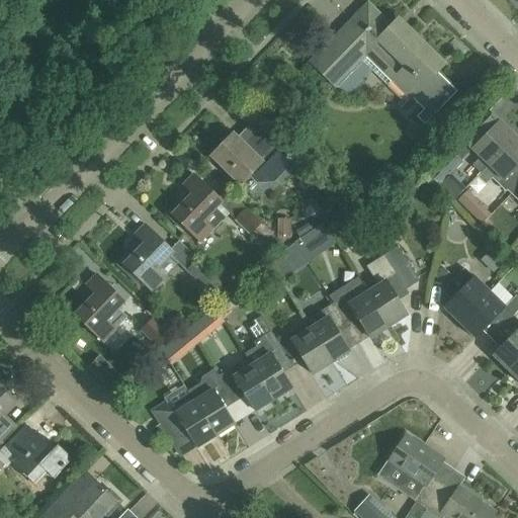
[(435,72),(442,65),(398,21),(398,22),(392,28),(367,5),(368,7),(350,25),(358,33),(348,44),(339,34),(311,63),(335,86),(361,59),(370,67),(369,69),(377,77),(379,76),(389,84),(393,80),(411,97),(416,93),(428,105),(417,116),(425,124),(456,92),(435,72)]
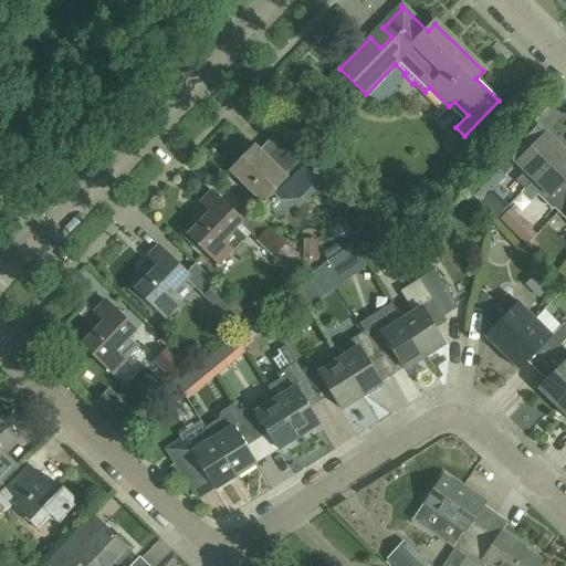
[(535,122),(505,154),(524,173),(515,181),(524,189),(563,148),(535,122)]
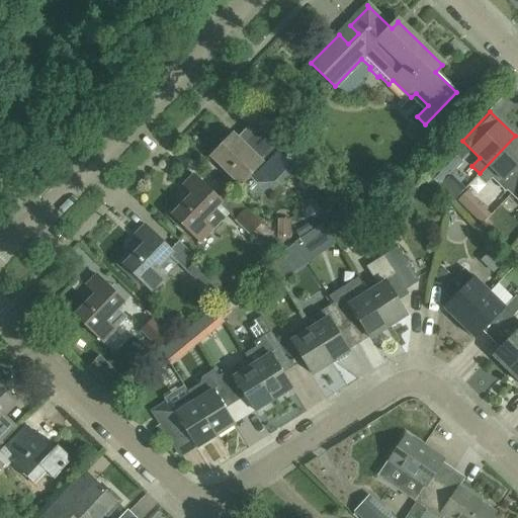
[(268,135),(260,143),(251,152),(233,134),(210,157),(219,164),(229,174),(240,185),(249,176),(256,184),(273,182),(294,160),(268,135)]
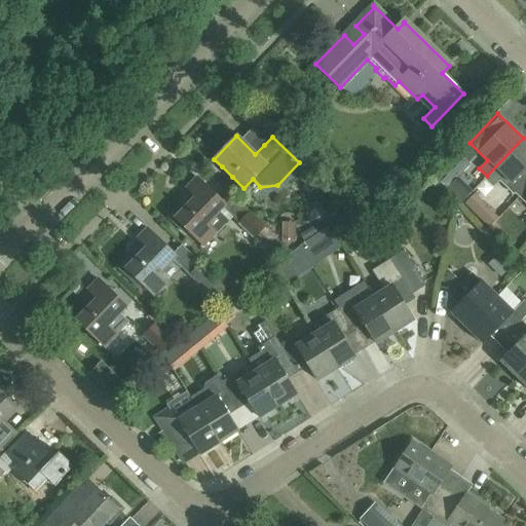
[(518,196),(525,188),(525,167),(525,166),(525,140),(523,138),(487,176),(484,179),(493,186),(499,180),(514,193),(514,192),(518,196)]
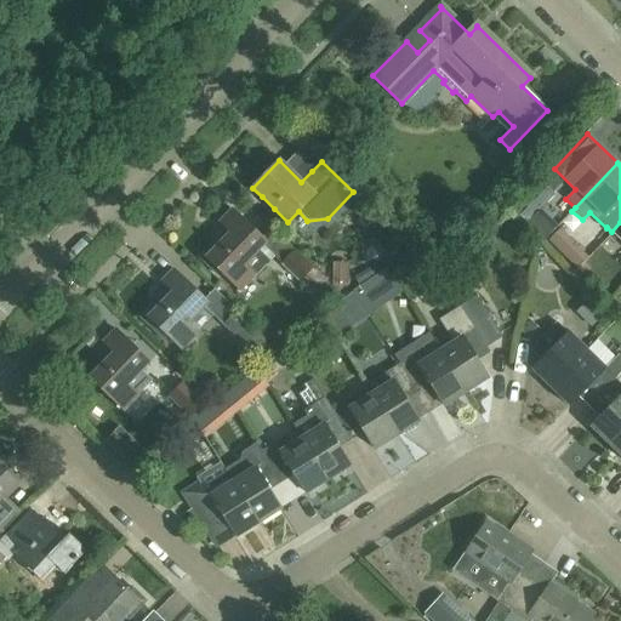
[(527,222),(552,195),(540,183),(514,210),(527,222)]
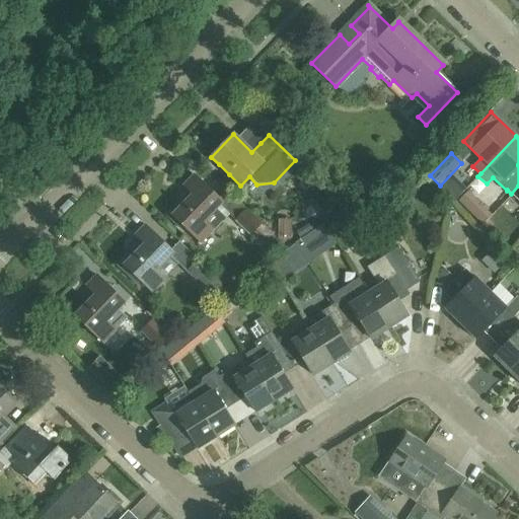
[(225,177),(229,174),(219,164),(215,167),(225,177)]
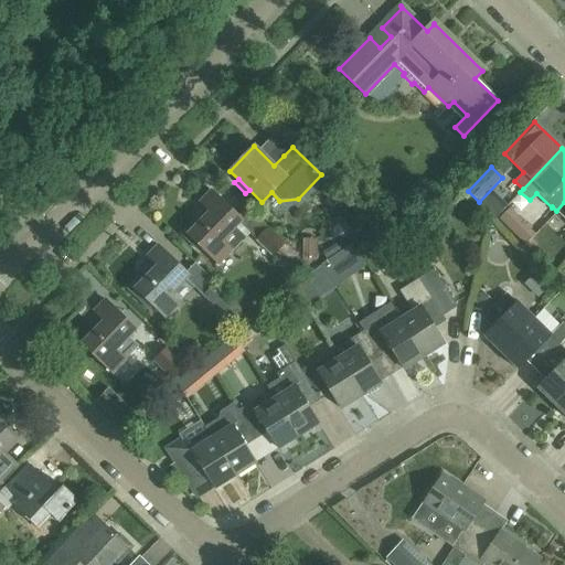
[(201,249),(217,265),(230,252),(231,253),(245,238),(234,228),(241,221),(210,192),(199,203),(209,212),(198,223),(195,221),(180,236),(198,253),(201,249)]
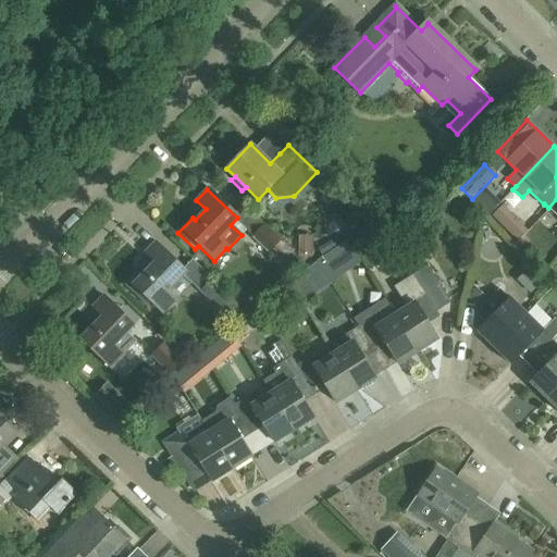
[(254,236),(269,251),(280,240),(263,225),(254,236)]
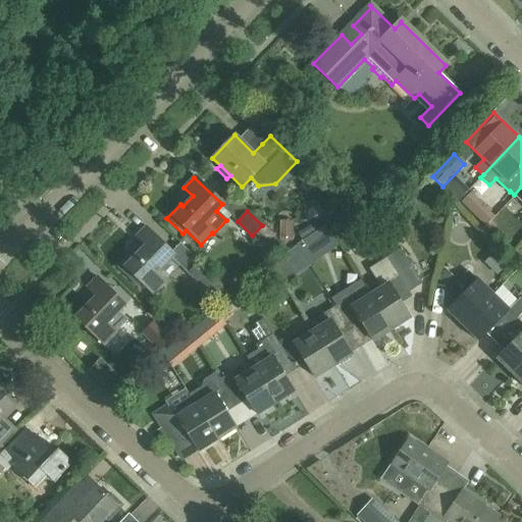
[(158,273),(176,255),(146,226),(136,238),(145,246),(137,255),(134,252),(118,267),(139,286),(143,283),(155,295),(166,282),(158,273)]
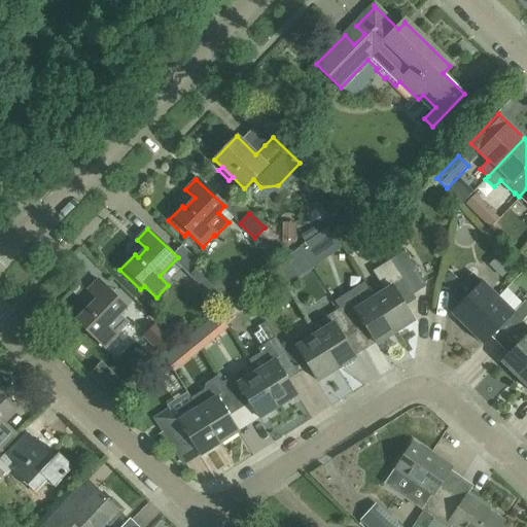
[(278,260),(287,275),(311,258),(301,245),(278,260)]
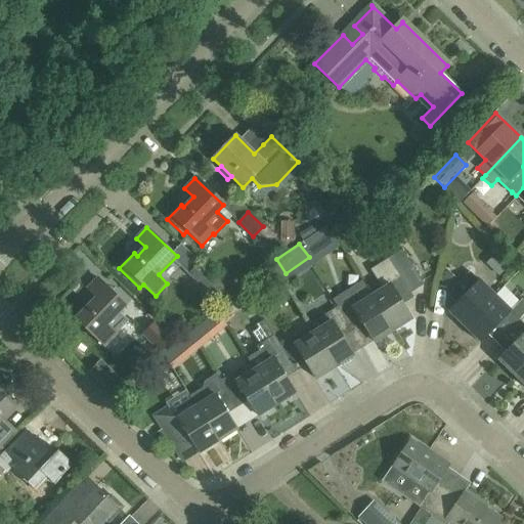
[(399,298),(423,282),(402,250),(388,259),(370,269),(378,281),(383,289),(372,296),(393,331),(411,318),(399,298)]
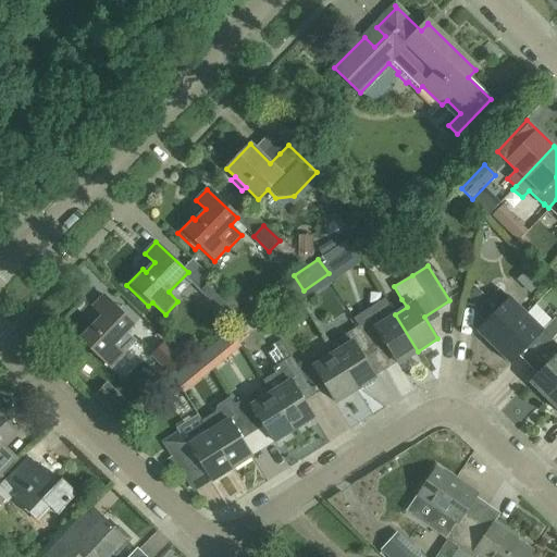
[(211,280),(202,289),(219,305),(217,306),(227,317),(238,306),(227,295),(211,280)]
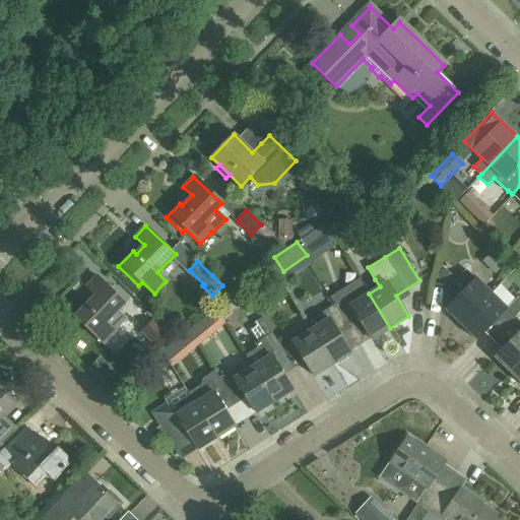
[(445,309),(460,324),(492,293),(475,277),(474,278),(466,270),(458,278),(466,287),(445,309)]
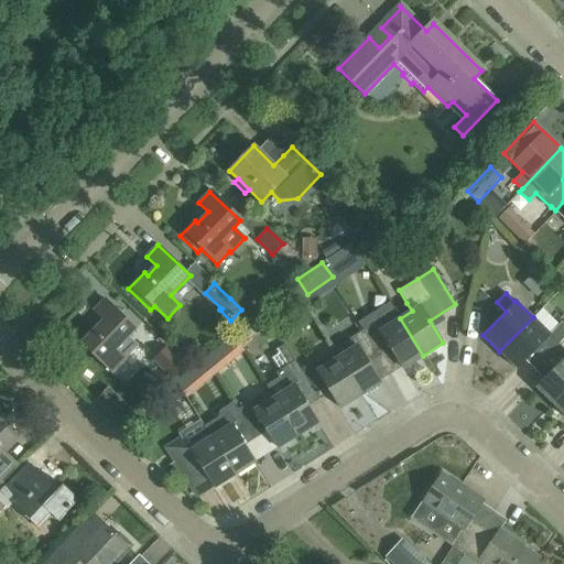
[(104,320),(82,343),(112,372),(126,359),(139,346),(130,337),(137,331),(105,300),(94,311),(104,320)]
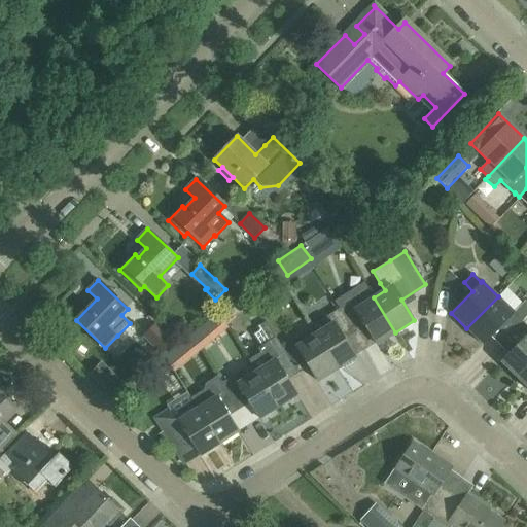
[(504,322),(514,331),(522,322),(513,314),(515,313),(498,296),(466,328),(483,345),(504,322)]
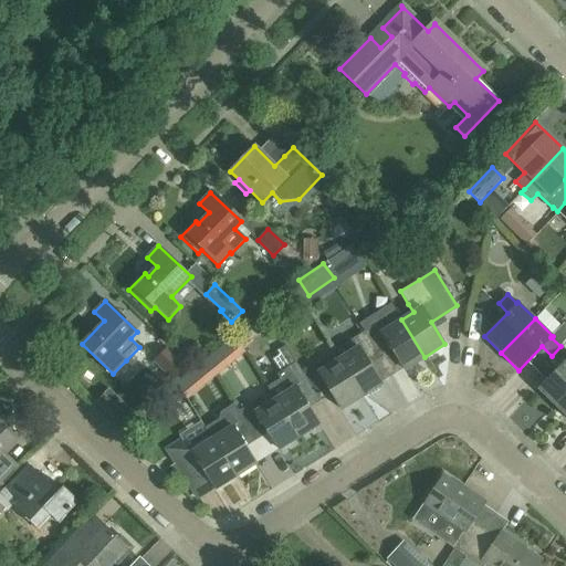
[(364,332),(379,355),(390,348),(404,370),(425,357),(401,320),(388,327),(383,320),(364,332)]
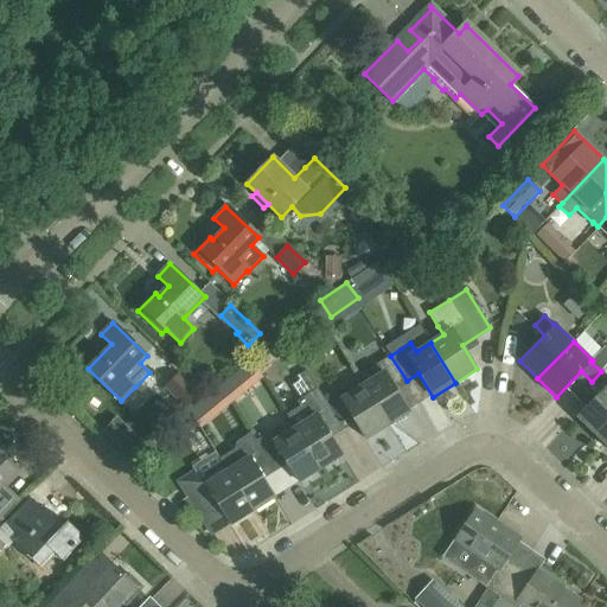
[(363,385),(388,426),(410,411),(395,388),(407,381),(390,356),(370,369),(376,377),(363,385)]
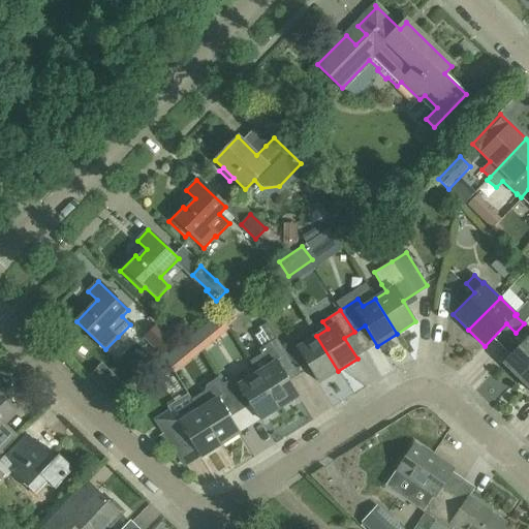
[(528,328),(524,323),(516,333),(525,341),(502,364),(519,378),(528,367),(528,328)]
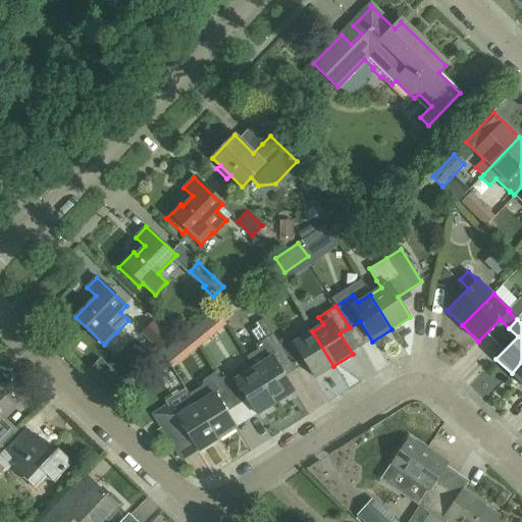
[(159,353),(172,338),(155,321),(141,335),(159,353)]
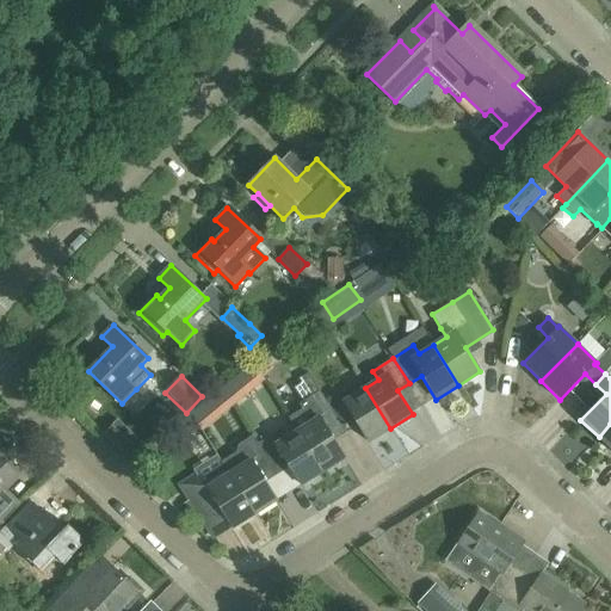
[(326,401),(341,426),(353,419),(369,443),(390,429),(365,388),(351,397),(345,388),(326,401)]
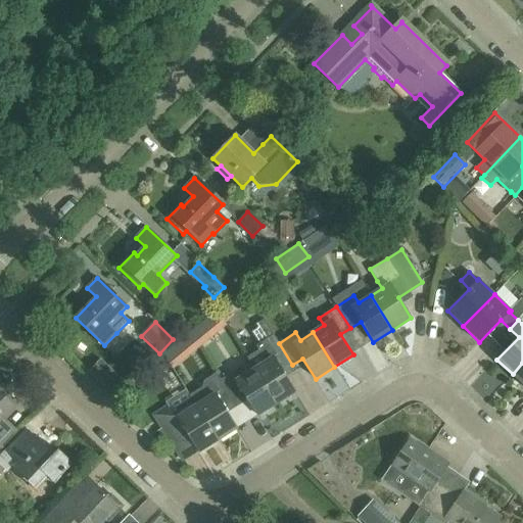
[(254,369),(276,403),(294,391),(282,372),(292,365),(279,343),(278,343),(272,335),(254,346),(256,349),(246,357),(254,369)]
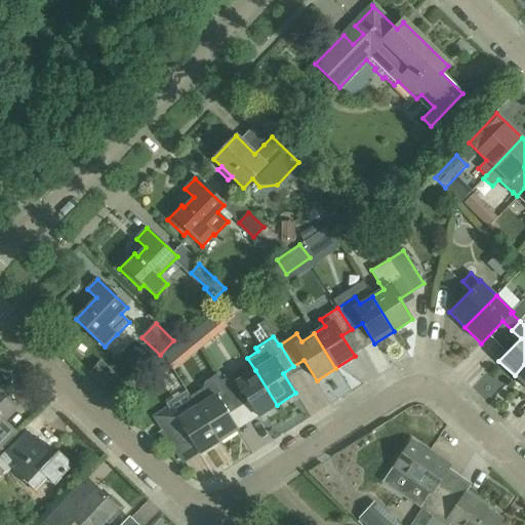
[(524,364),(515,375),(524,386),(524,364)]
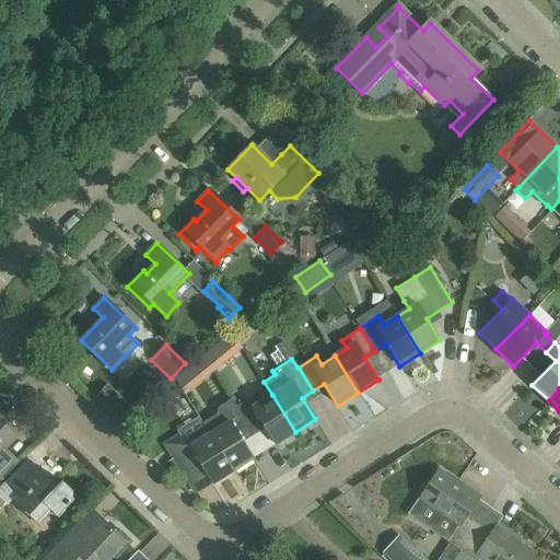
[(254,395),(236,407),(251,430),(261,423),(276,444),(295,432),(272,395),(259,404),(254,395)]
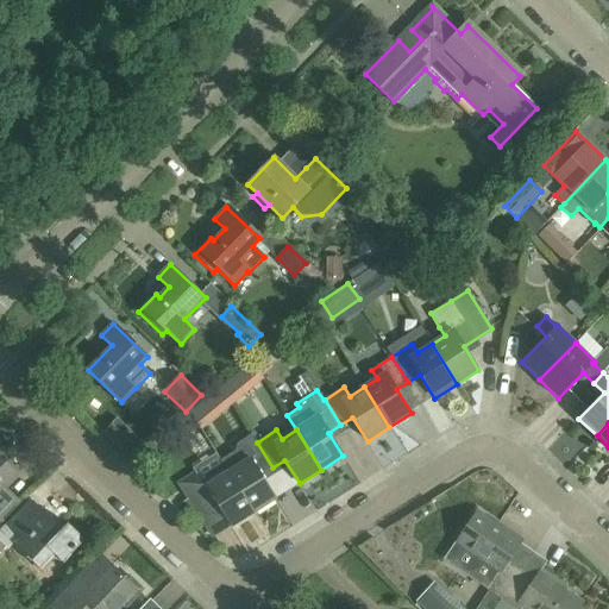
[(221,462),(228,472),(253,513),(276,498),(261,475),(272,468),(257,443),(252,435),(237,445),(234,454),(221,462)]
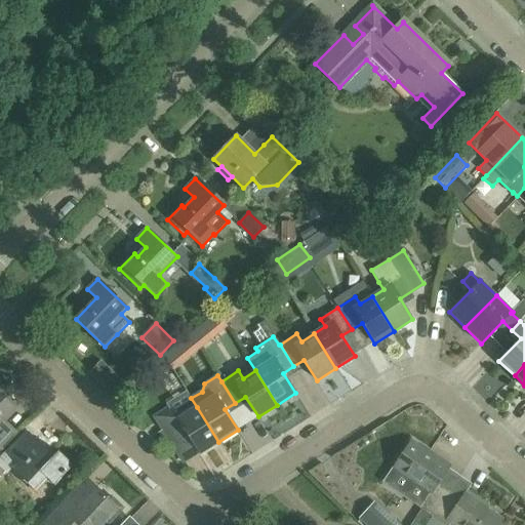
[(4,422),(15,410),(0,395),(0,445),(14,432),(4,422)]
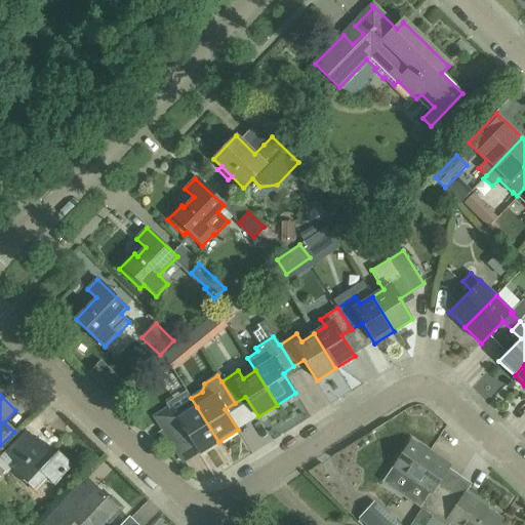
[(200,453),(218,442),(197,407),(185,415),(180,407),(162,418),(188,459),(199,452),(200,453)]
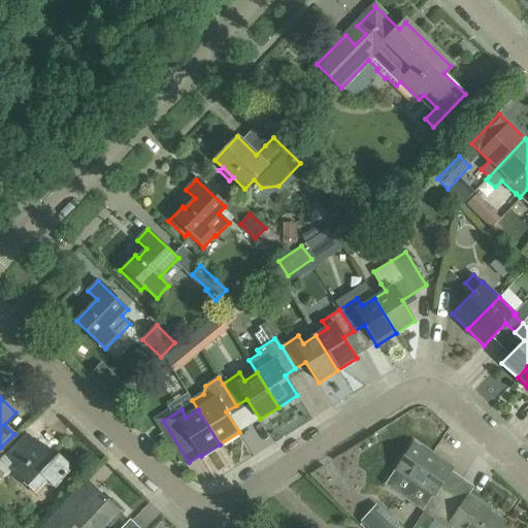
[(55,488),(73,468),(58,454),(54,458),(26,432),(4,455),(17,467),(12,471),(35,493),(46,481),(55,488)]
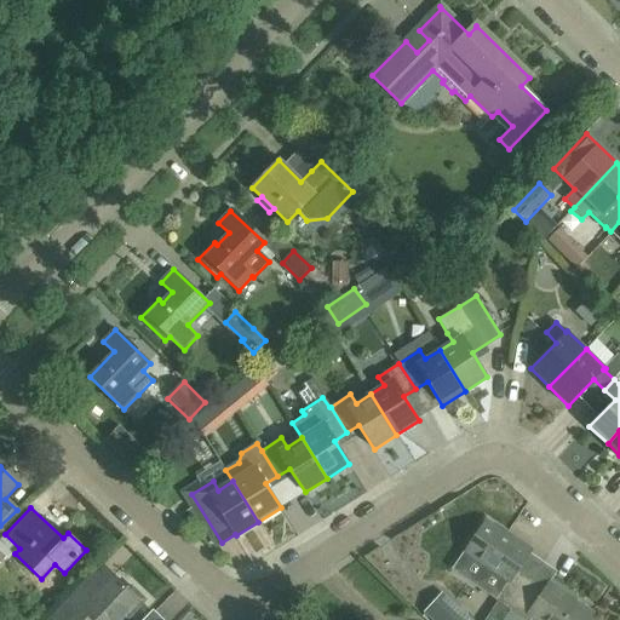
[(464,555),(452,570),(472,585),(483,568),(509,584),(497,601),(497,602),(510,610),(511,612),(532,580),(517,572),(529,555),(529,554),(530,552),(486,522),(464,555)]
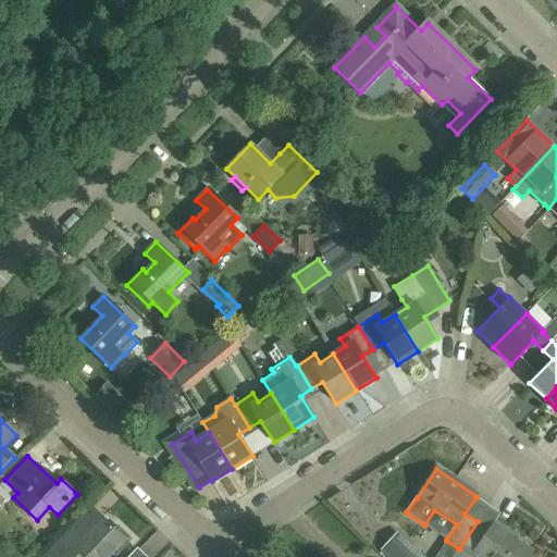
[(66,556),(70,556),(107,556),(112,552),(115,555),(131,539),(118,527),(114,530),(102,518),(85,535),(75,525),(46,555),(48,556),(66,556)]
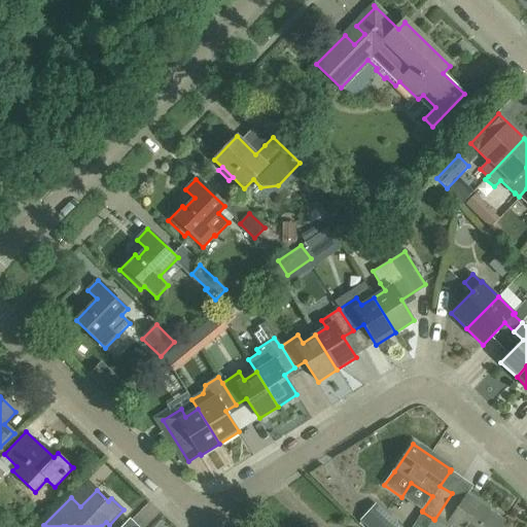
[(434,520),(444,526),(447,526),(450,523),(452,525),(455,526),(501,526),(505,522),(467,496),(463,501),(452,493),(434,520)]
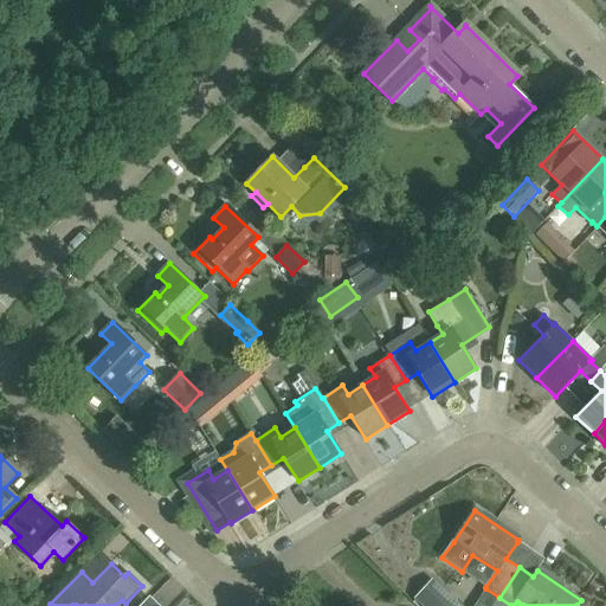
[(457,605),(430,581),(414,598),(421,605),(457,605)]
